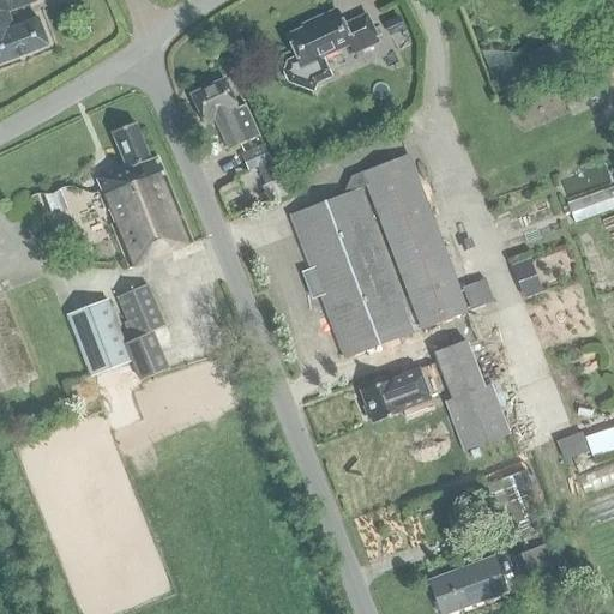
[(0,0),(0,62),(49,46),(38,18),(14,28),(8,12),(38,1),(38,0),(0,0)]
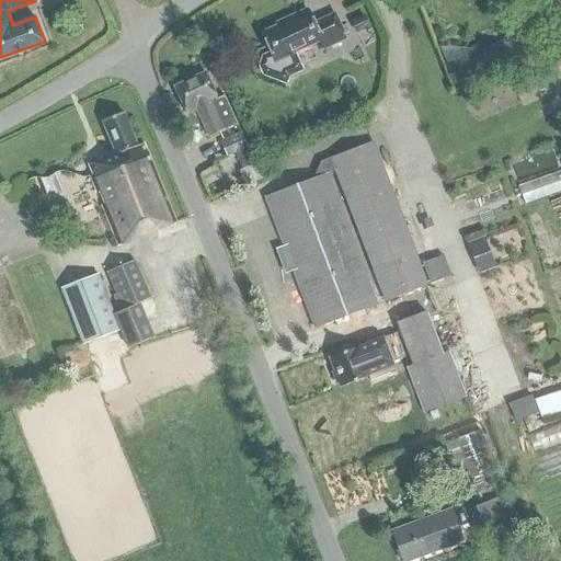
[(263,32),(272,52),(263,56),(260,65),(264,73),(286,82),(288,75),(301,69),(294,52),(320,41),(323,48),(346,38),(335,14),(313,24),(307,9),(289,18),(289,20),(263,32)]
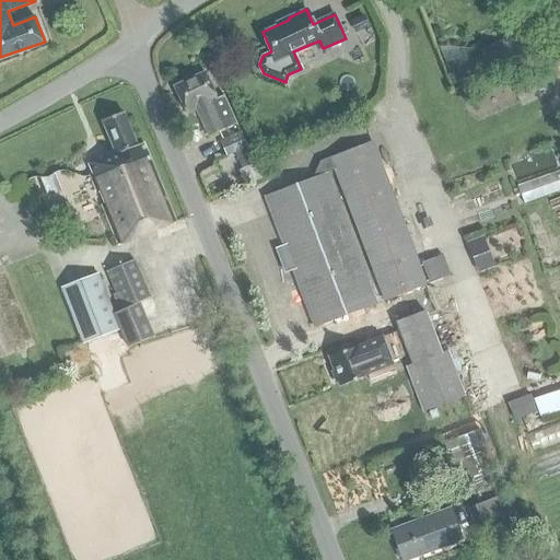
[(363,15),(350,22),(356,34),(369,27),(363,15)]
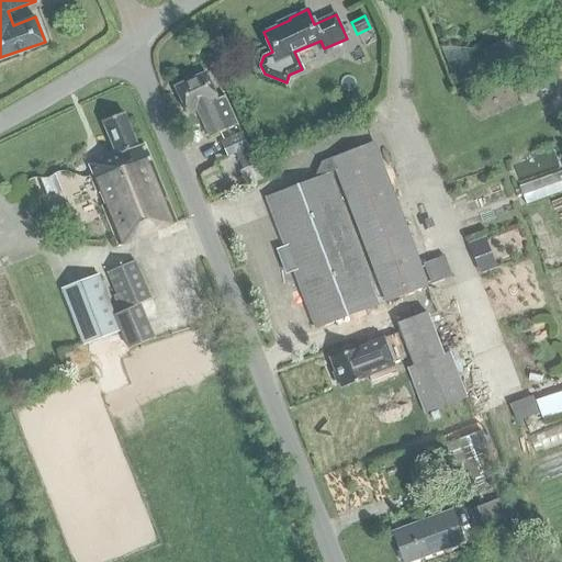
[(451,75),(456,85),(462,82),(461,79),(486,71),(491,69),(482,49),(479,52),(441,48),(451,75)]
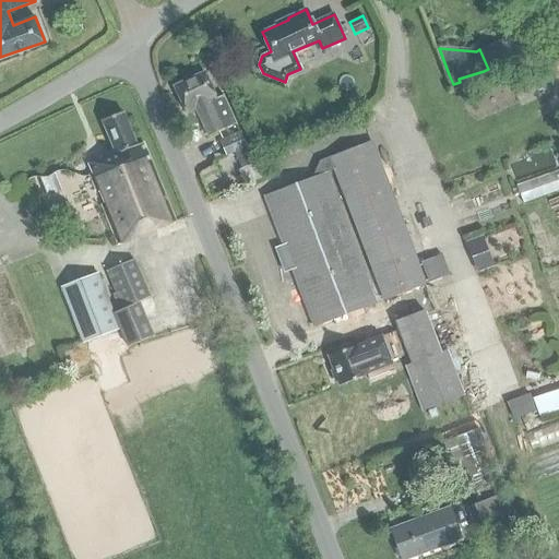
[(173,87),(182,109),(186,115),(194,111),(206,138),(223,130),(223,131),(236,125),(222,96),(216,99),(204,73),(173,87)]
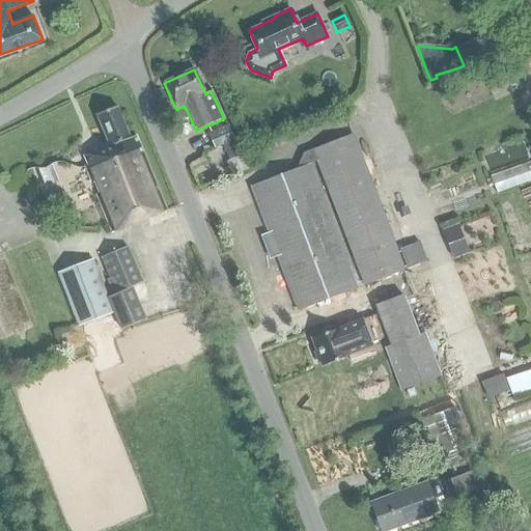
[(95,115),(109,147),(83,158),(87,166),(84,167),(111,233),(165,212),(135,136),(130,139),(116,107),(95,115)]
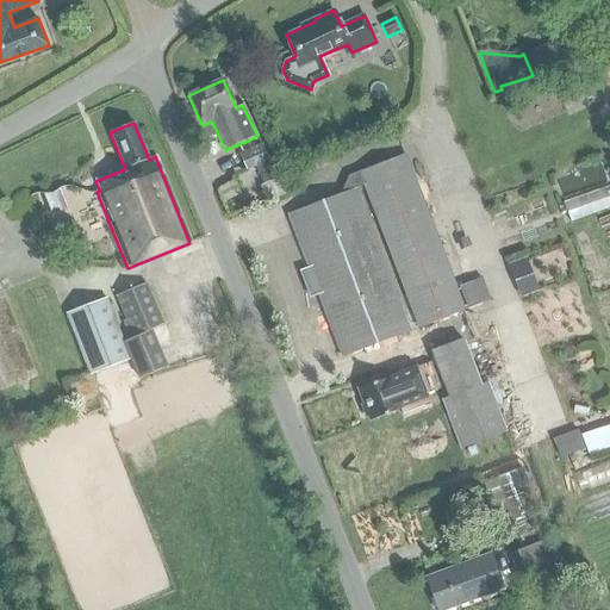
[(256,168),(263,185),(277,179),(262,145),(241,155),(248,172),(256,168)]
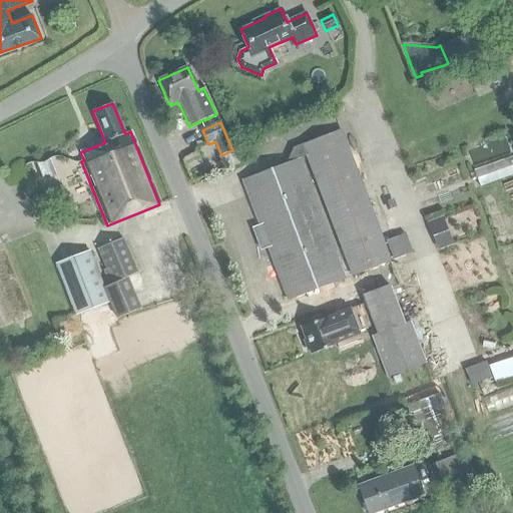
[(302,145),(307,156),(352,277),(389,263),(340,131),(302,145)]
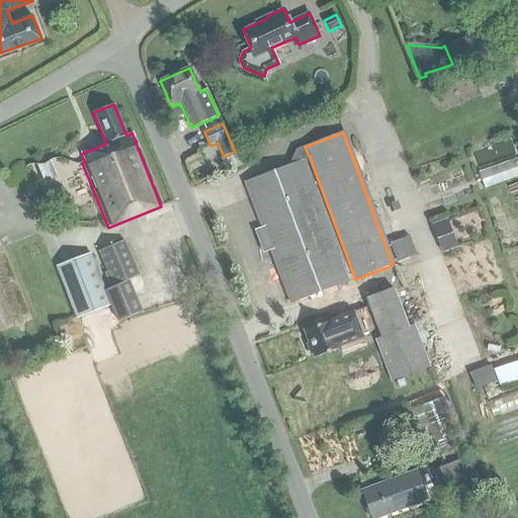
[(483,187),(517,175),(517,160),(517,158),(477,171),(483,187)]
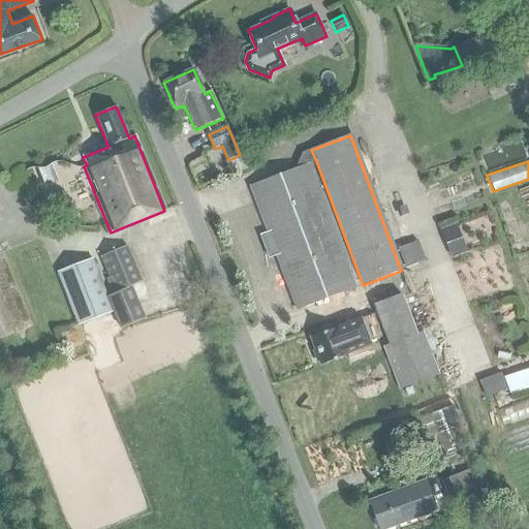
[(269,257),(276,254),(297,310),(354,288),(308,164),(294,169),(250,186),(268,234),(260,236),(269,257)]
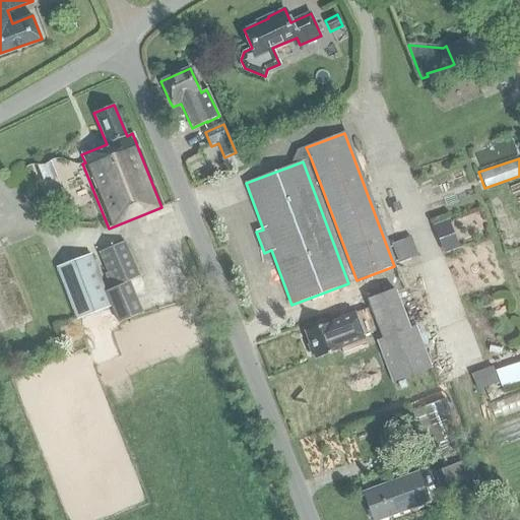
[(448,219),(431,225),(441,253),(457,247),(448,219)]
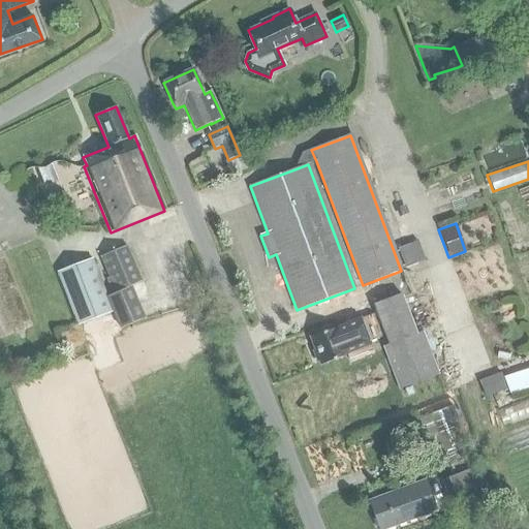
[(132,285),(142,281),(127,245),(102,255),(111,275),(106,277),(114,293),(107,296),(121,327),(146,317),(132,285)]
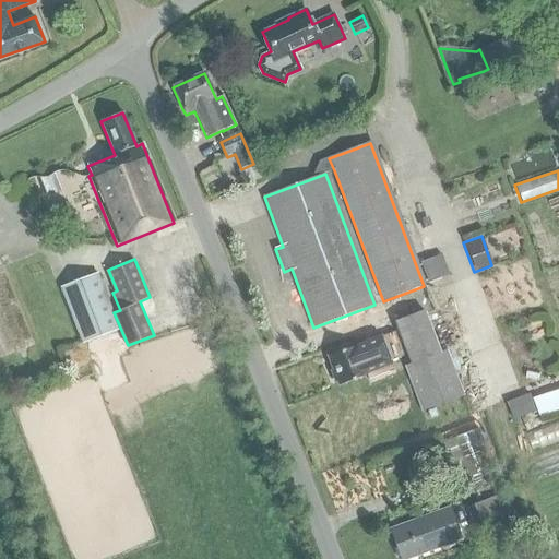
[(432,259),(420,263),(428,284),(440,278),(432,259)]
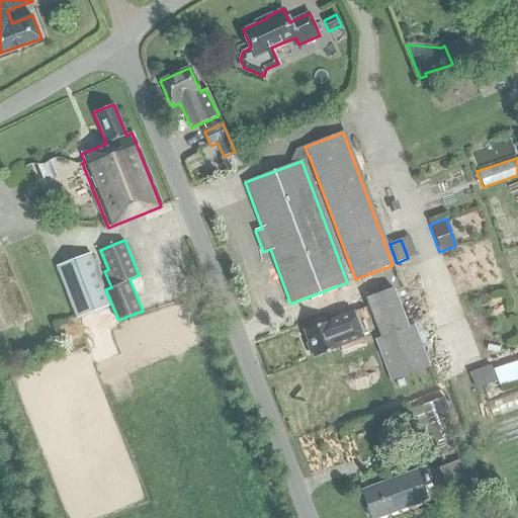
[(58,267),(78,318),(109,306),(89,255),(58,267)]
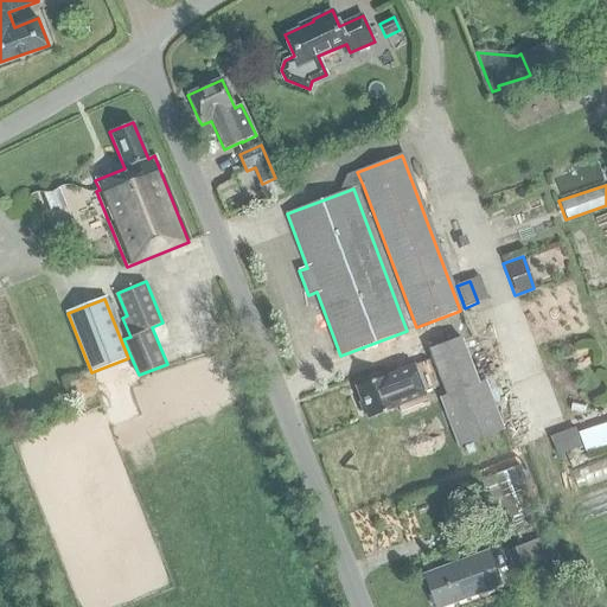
[(484,378),(479,381),(461,337),(428,350),(446,395),(439,398),(459,448),(504,430),(484,378)]
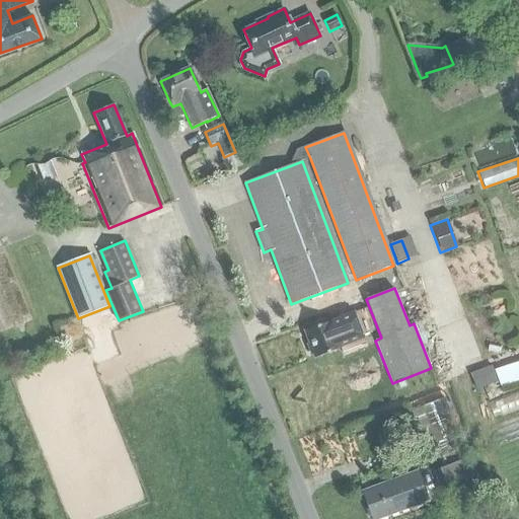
[(310,350),(313,358),(348,345),(344,334),(359,327),(361,334),(374,328),(366,307),(304,330),(310,350)]
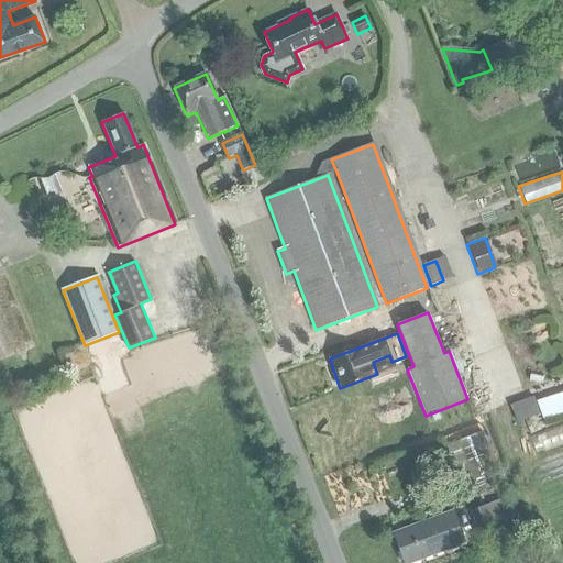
[(515,420),(538,416),(534,397),(510,403),(515,420)]
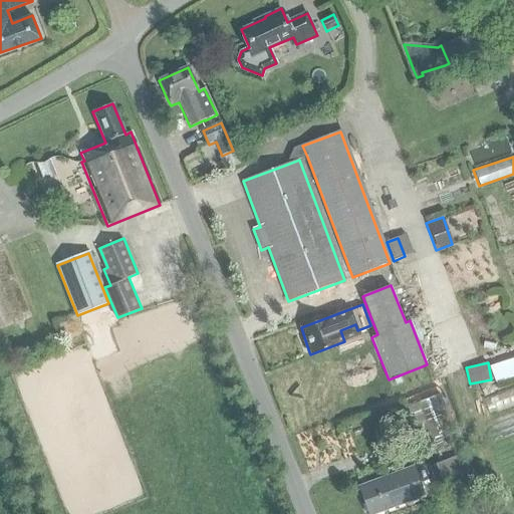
[(489,414),(513,405),(513,386),(483,398),(489,414)]
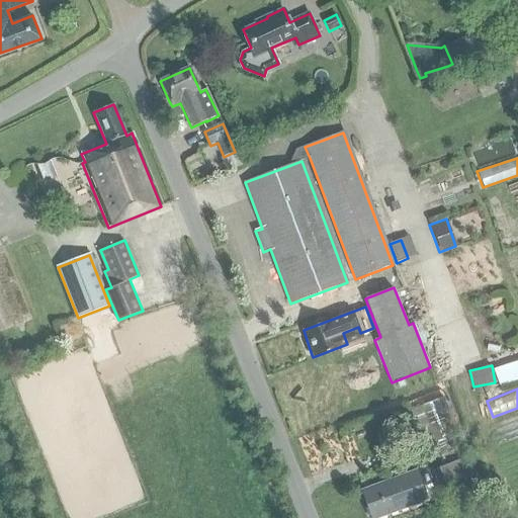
[(422,408),(440,452),(460,444),(443,400),(422,408)]
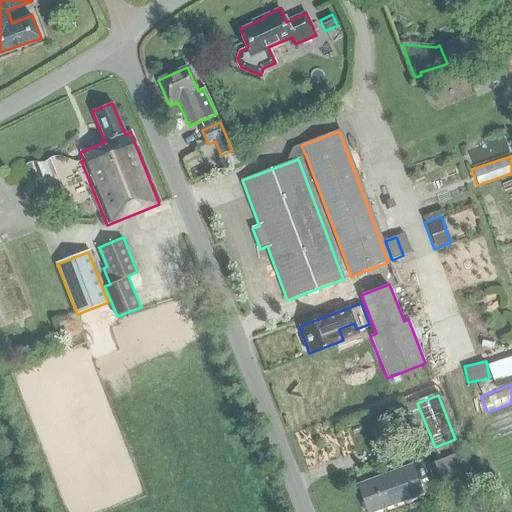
[(428,465),(434,483),(466,471),(459,453),(428,465)]
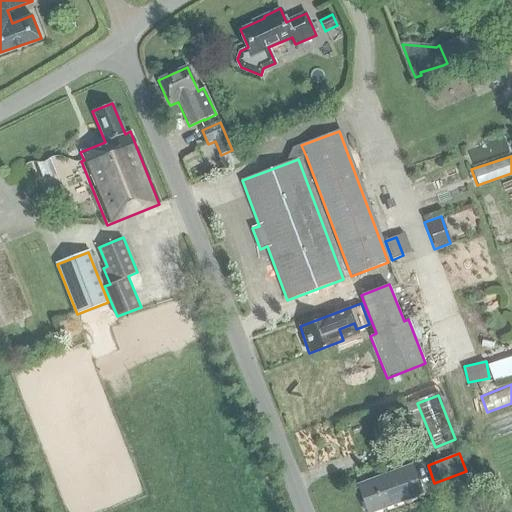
[(357,485),(367,511),(370,511),(420,493),(409,466),(357,485)]
